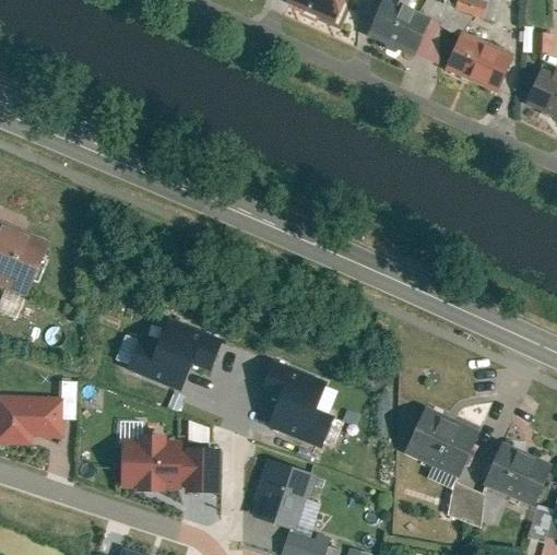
[(292,0),(342,22),(351,0),(292,0)]
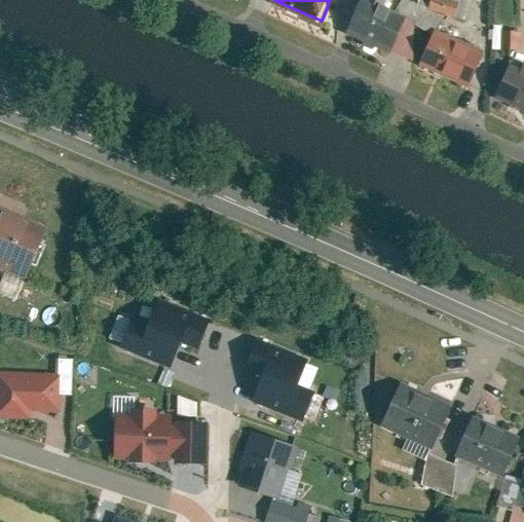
[(364,0),(352,26),(396,45),(410,13),(387,3),(381,0),(364,0)]
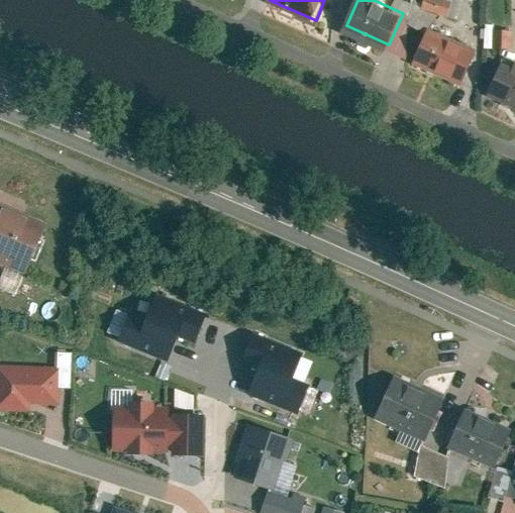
[(421,0),(421,3),(458,14),(462,0),(421,0)]
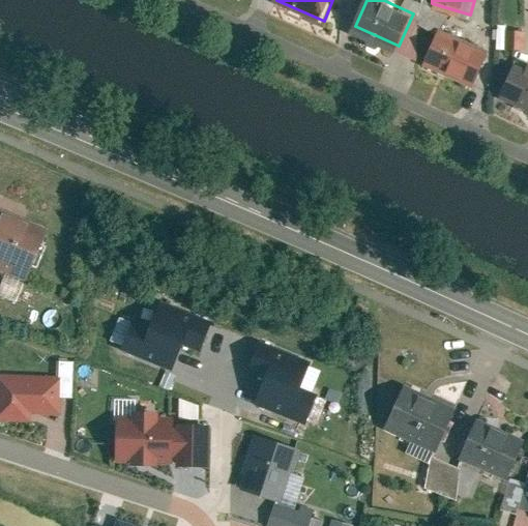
[(413,13),(399,46),(424,57),(439,25),(413,13)]
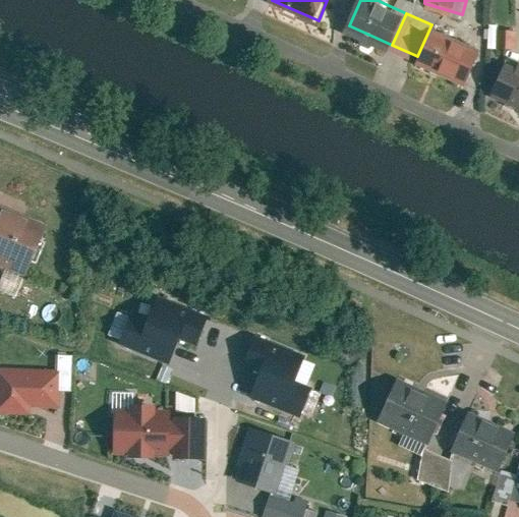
[(431,24),(417,56),(472,81),(486,50),(431,24)]
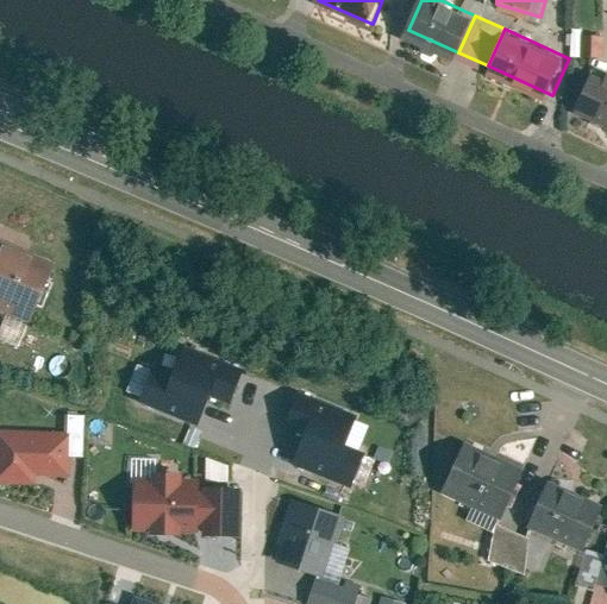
[(606,49),(606,30),(588,29),(587,52),(606,54),(606,49)]
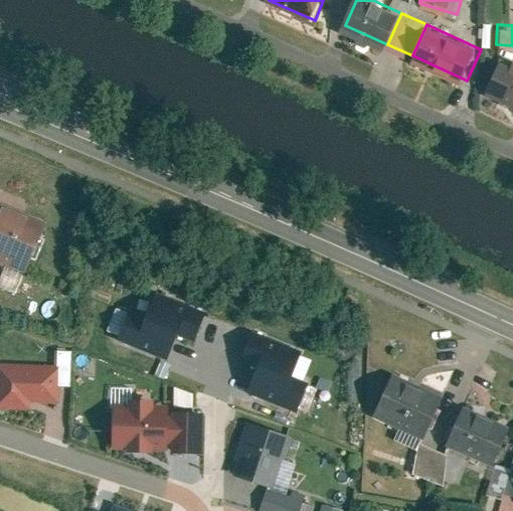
[(512,58),(504,54),(489,89),(512,99),(512,58)]
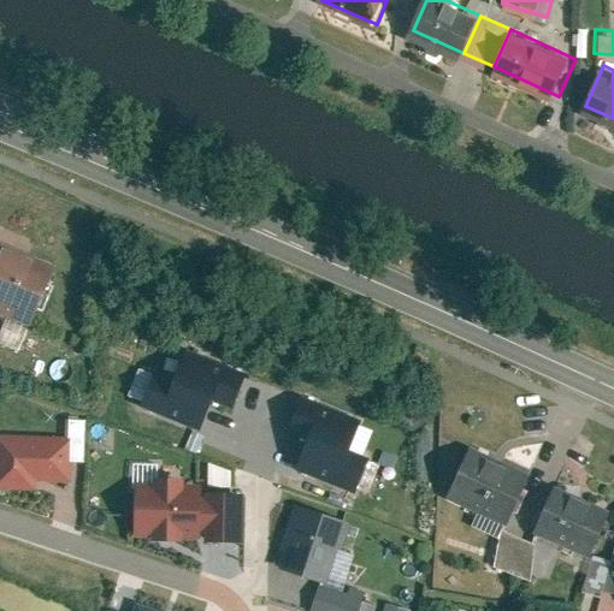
[(52,265),(0,243),(0,314),(28,325),(52,265)]
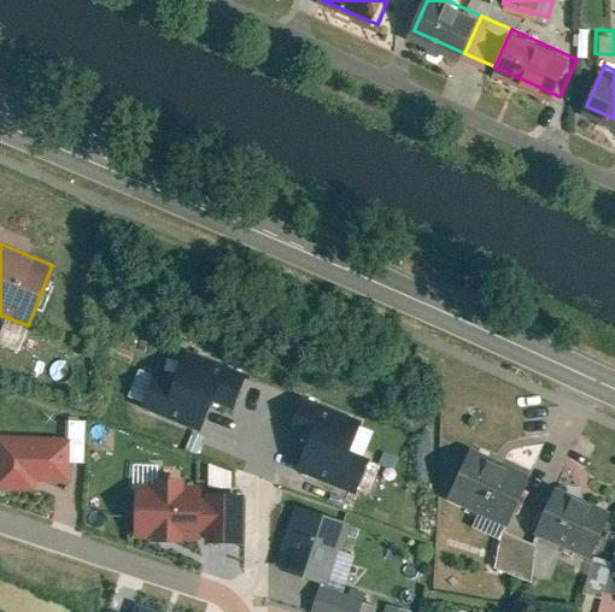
[(241,370),(182,345),(154,411),(214,435),(241,370)]
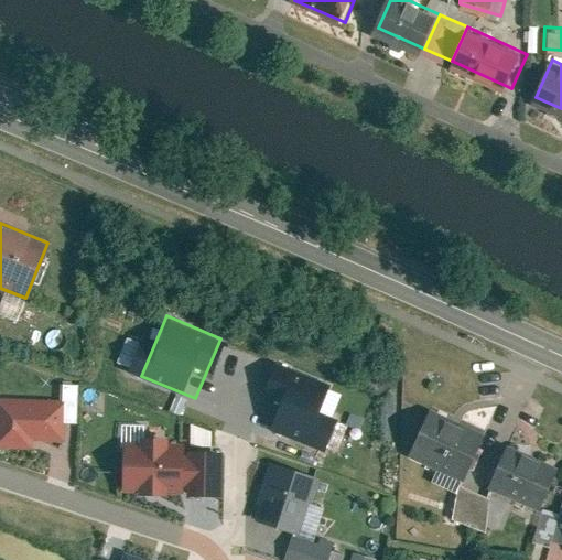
[(339,406),(285,385),(268,430),(321,451),(339,406)]
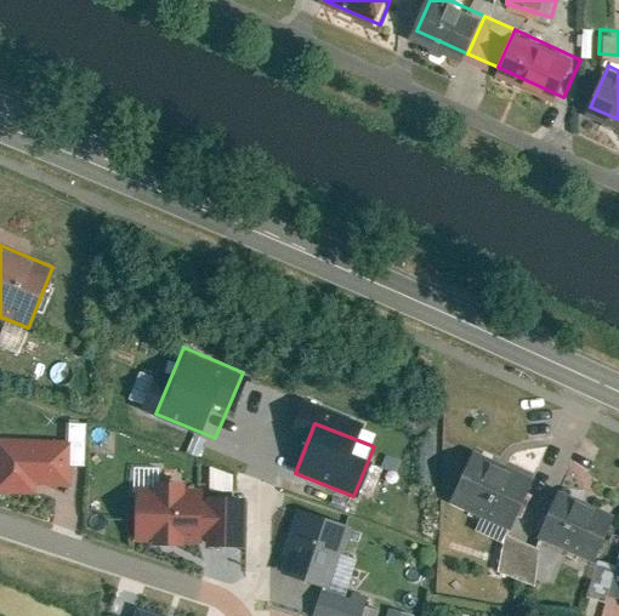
[(69,440),(0,438),(0,491),(33,492),(34,484),(68,485),(69,440)]
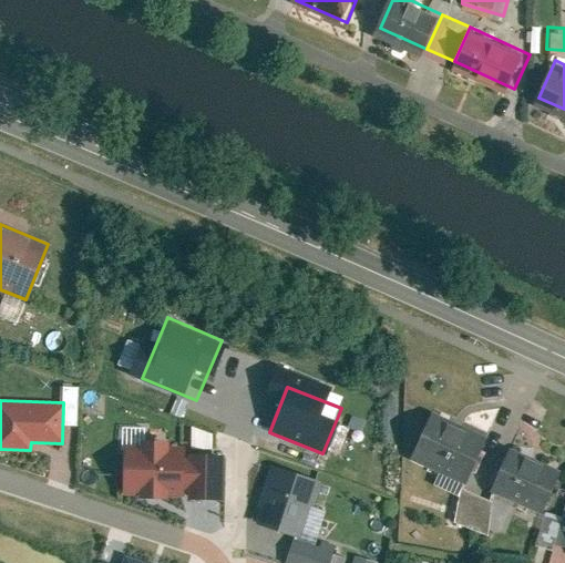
[(465,483),(485,438),(432,415),(411,460),(465,483)]
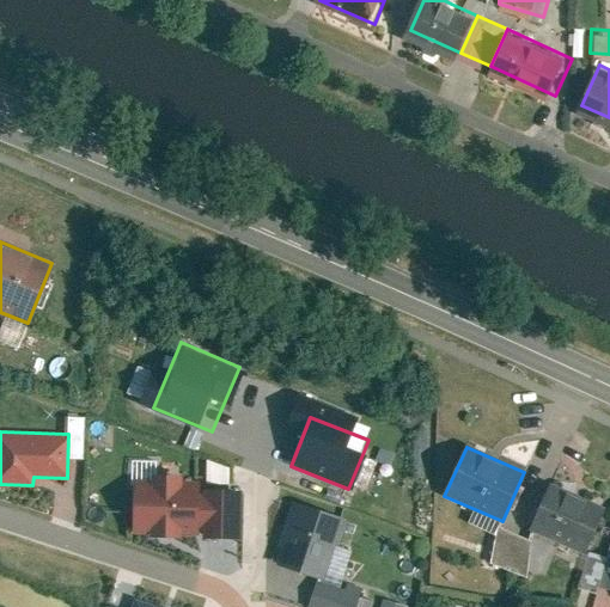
[(134,486),(133,534),(199,537),(199,527),(203,527),(203,538),(241,539),(241,491),(203,490),(203,495),(200,495),(200,488),(182,488),(182,478),(151,477),(151,486),(134,486)]
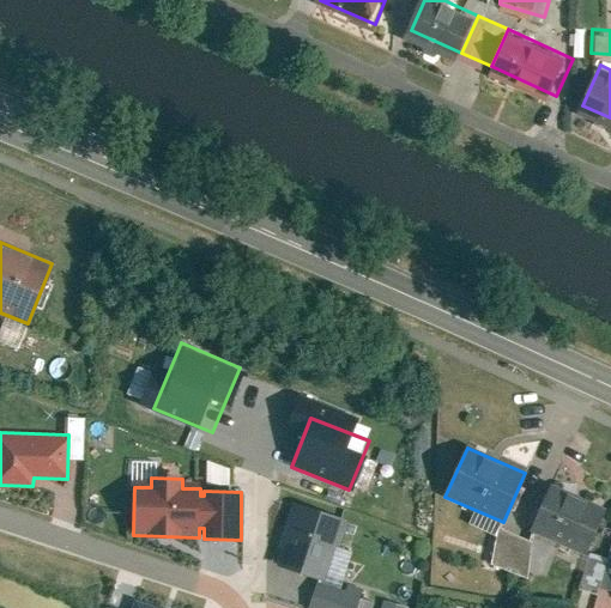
[(586,554),(606,509),(550,484),(530,529),(586,554)]
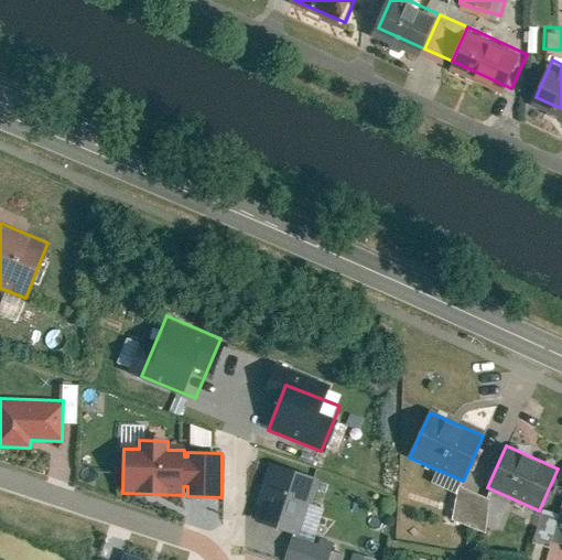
[(260,506),(256,521),(300,536),(319,480),(268,463),(255,504),(260,506)]
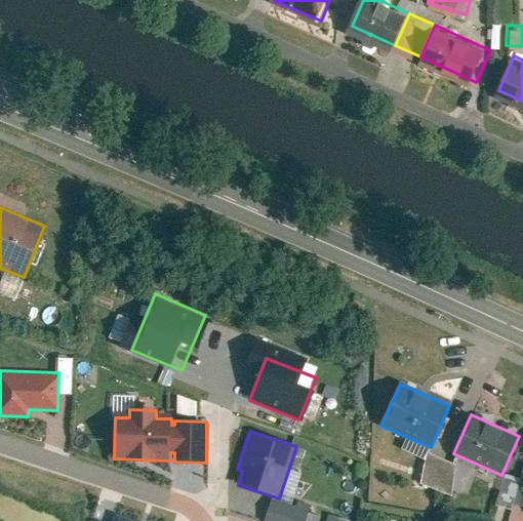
[(453,464),(429,452),(417,477),(442,488),(453,464)]
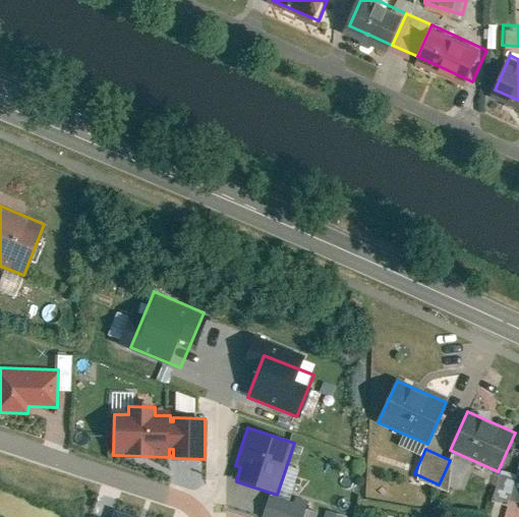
[(518,460),(510,498),(518,501),(518,460)]
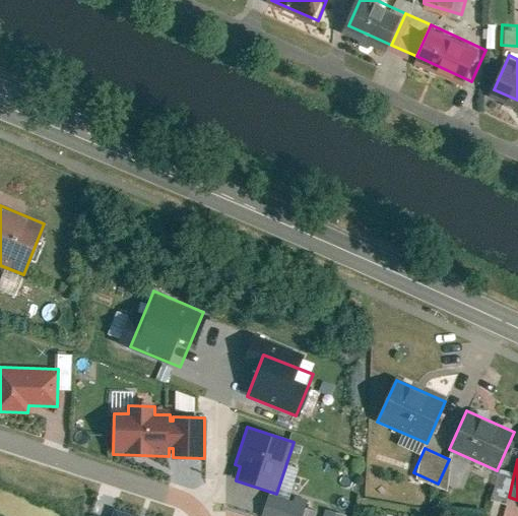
[(514,472),(499,468),(491,499),(506,503),(514,472)]
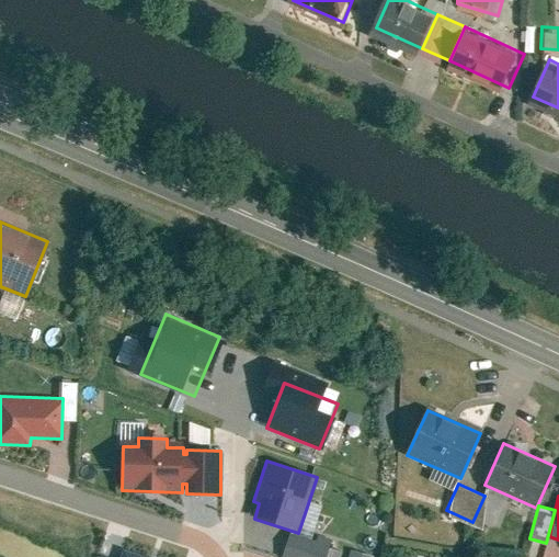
[(324,556),(329,545),(289,532),(281,556),(324,556)]
